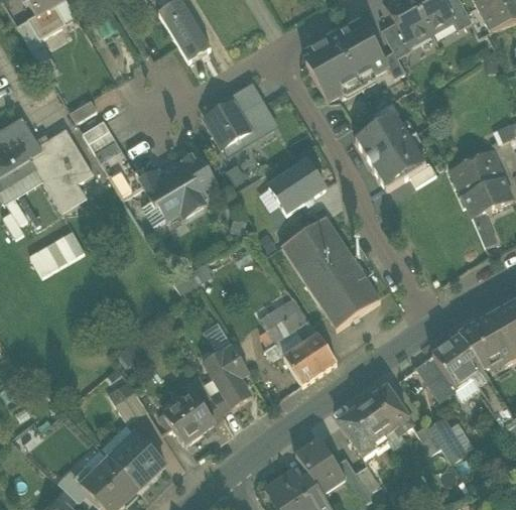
[(28,0),(36,14),(37,16),(54,5),(63,0),(28,0)]
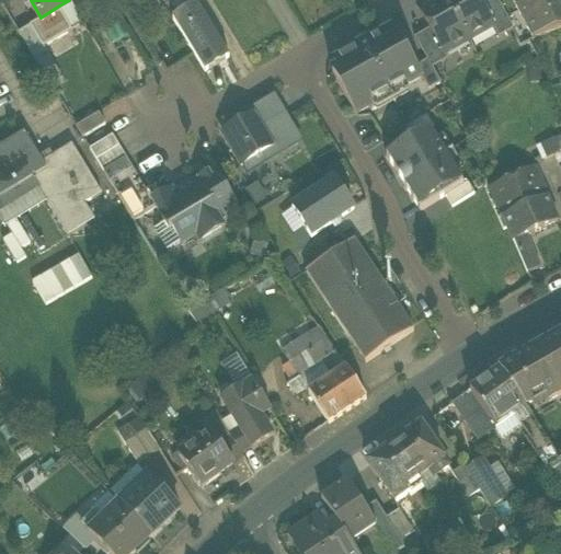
[(82,18),(72,0),(69,0),(59,6),(70,24),(82,18)]
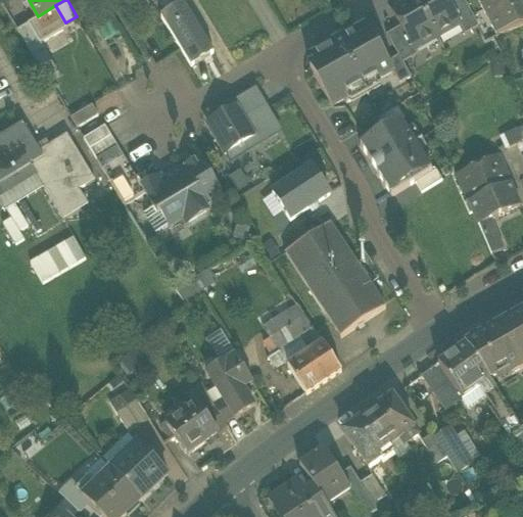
[(214,49),(184,0),(161,14),(191,62),(214,49)]
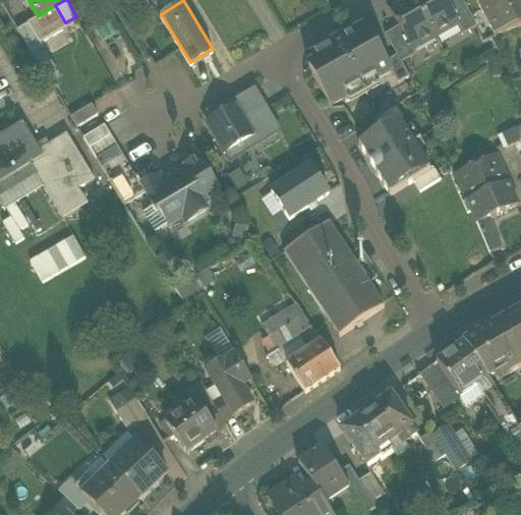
[(413,45),(436,33),(416,0),(393,0),(388,3),(399,22),(412,46),(413,45)]
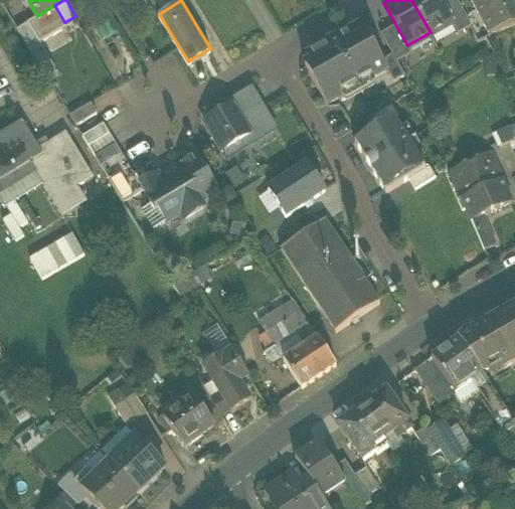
[(411,0),(431,32),(452,20),(453,19),(443,2),(442,0),(411,0)]
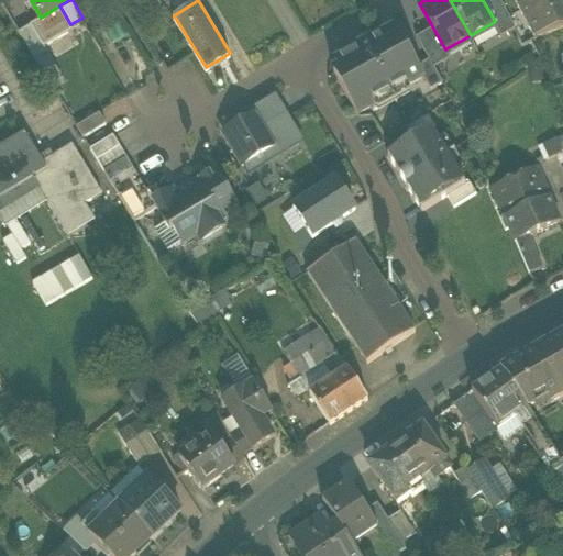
[(494,22),(500,33),(515,25),(503,0),(488,0),(484,2),(495,21),(494,22)]
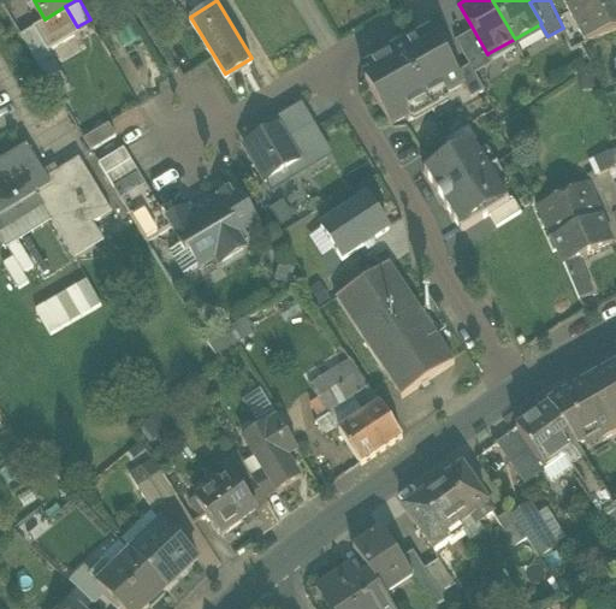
[(568,5),(585,37),(615,28),(615,0),(580,0),(568,5)]
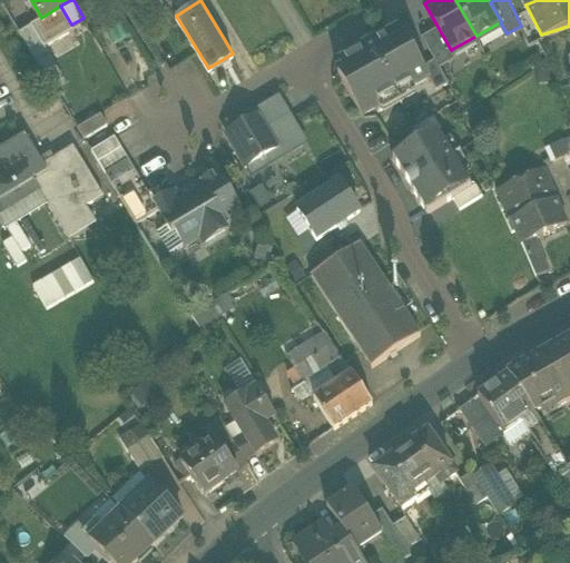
[(71,25),(60,6),(41,18),(40,16),(30,21),(43,43),(45,42),(72,27),(71,25)]
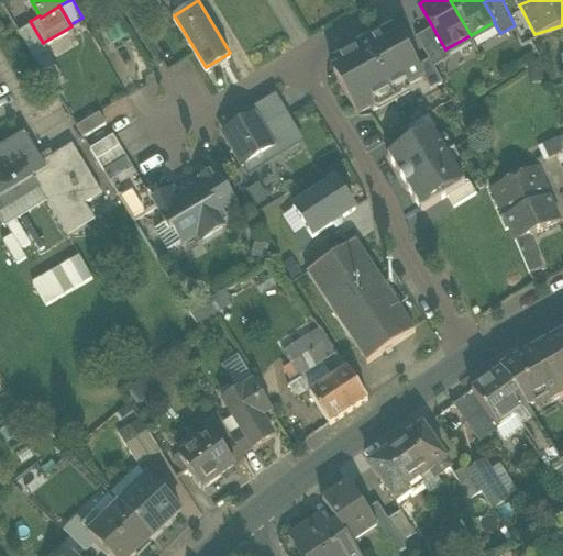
[(19,28),(48,76),(61,69),(44,42),(43,43),(30,21),(19,28)]
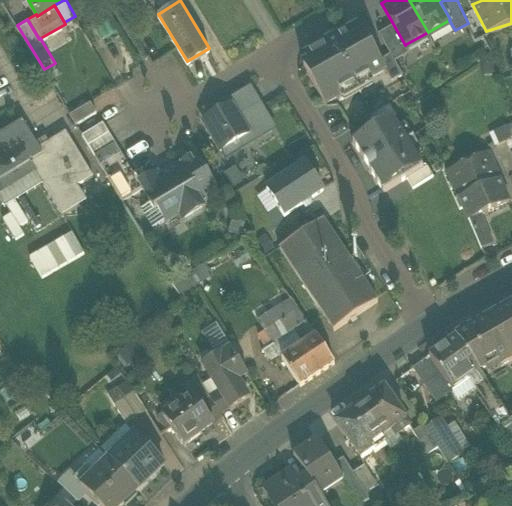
[(303,62),(325,101),(340,92),(339,91),(370,73),(371,75),(384,67),(379,57),(359,22),(305,53),(309,59),(303,62)]
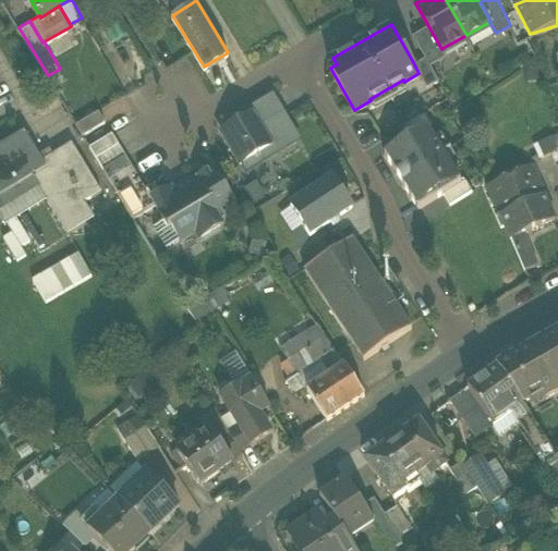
[(412,33),(425,56),(429,63),(446,54),(443,48),(441,49),(427,24),(412,33)]
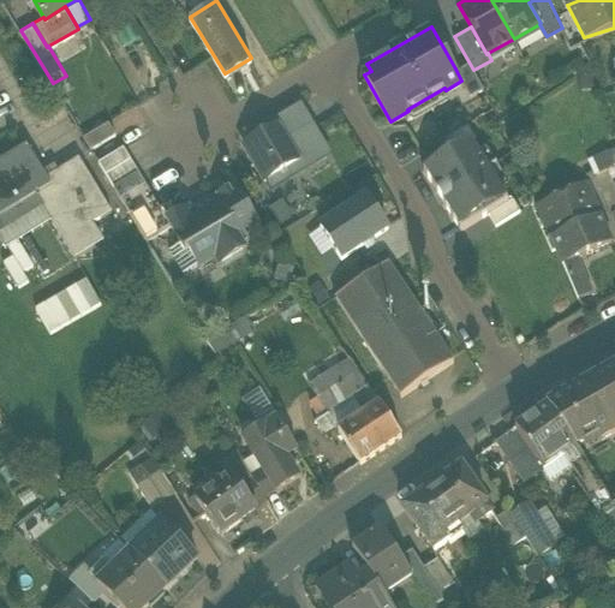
[(483,87),(473,70),(469,61),(455,69),(461,81),(463,81),(470,94),(483,87)]
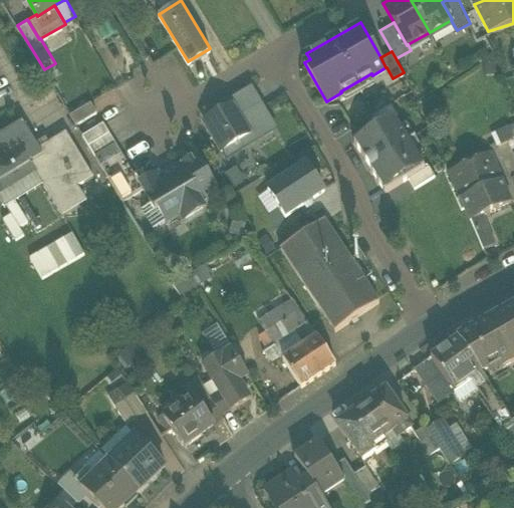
[(251,129),(257,139),(278,125),(252,82),(216,103),(219,108),(234,99),(243,115),(259,105),(267,118),(251,129)]
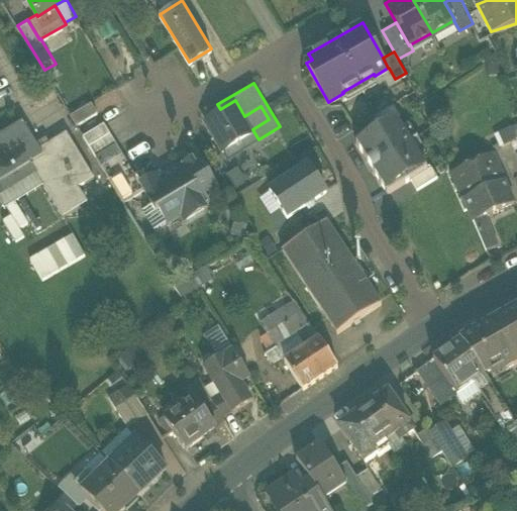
[(70,112),(76,122),(97,110),(91,99),(70,112)]
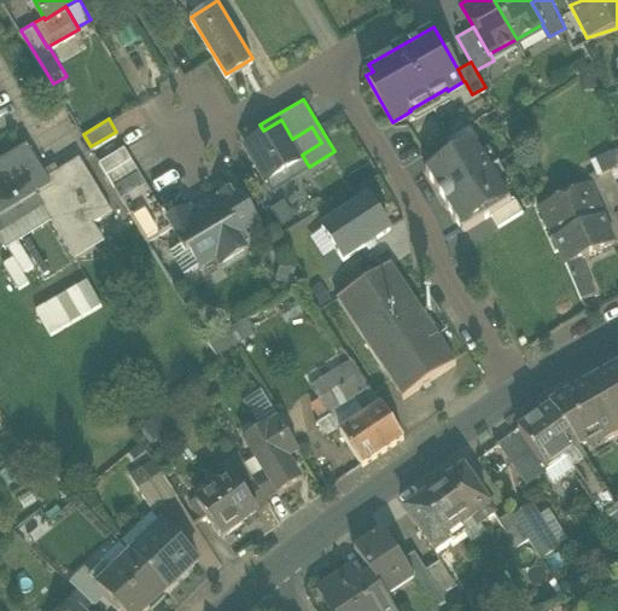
[(245,141),(273,188),(309,167),(302,155),(292,139),(281,120),(263,131),(245,141)]
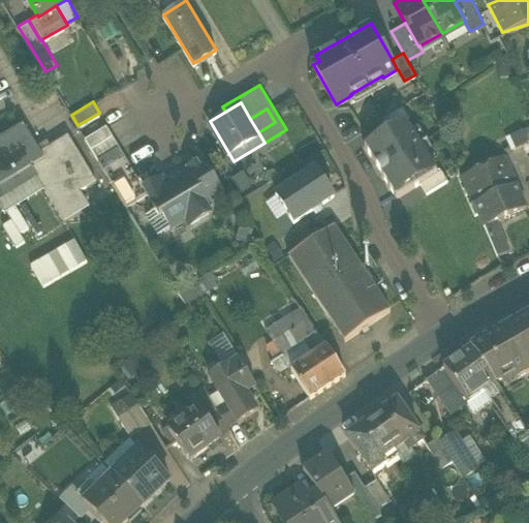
[(381,117),(387,127),(405,117),(408,115),(402,103),(381,117)]
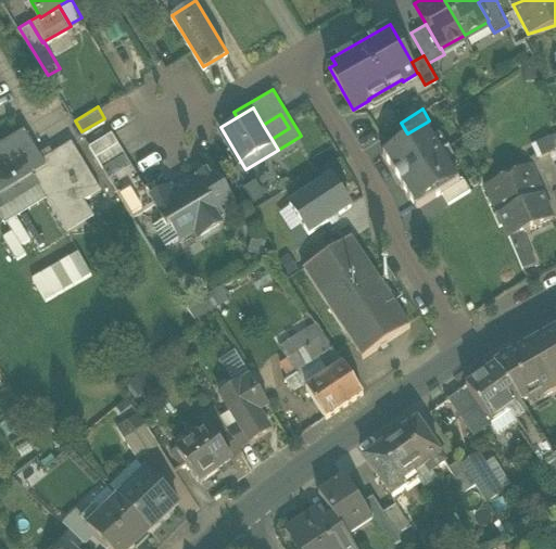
[(280,114),(263,125),(272,139),(289,128),(280,114)]
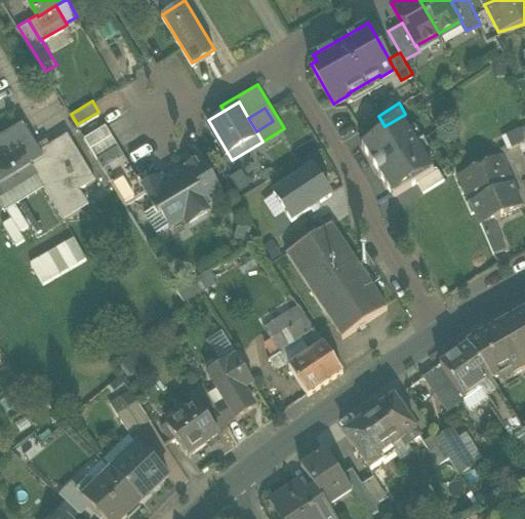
[(434,168),(402,116),(385,126),(361,141),(393,193),(416,178),(434,168)]
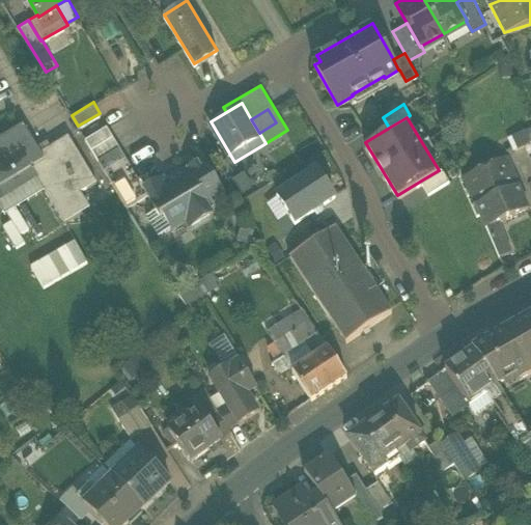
[(0,136),(0,185),(6,195),(37,175),(45,188),(64,220),(90,204),(81,190),(96,180),(68,133),(40,150),(23,122),(0,136)]
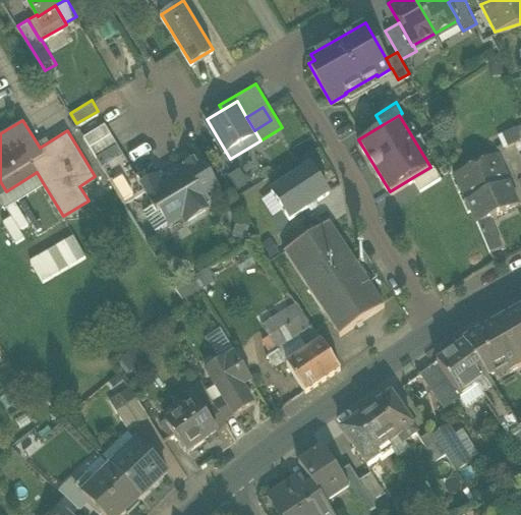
[(520,120),(498,131),(504,145),(515,139),(520,136),(520,120)]
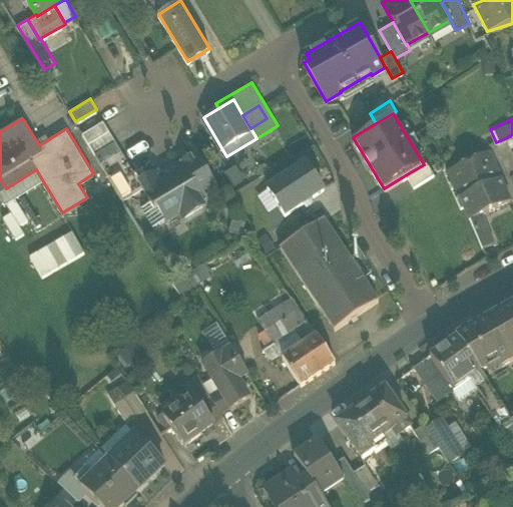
[(82,131),(88,142),(109,129),(102,119),(82,131)]
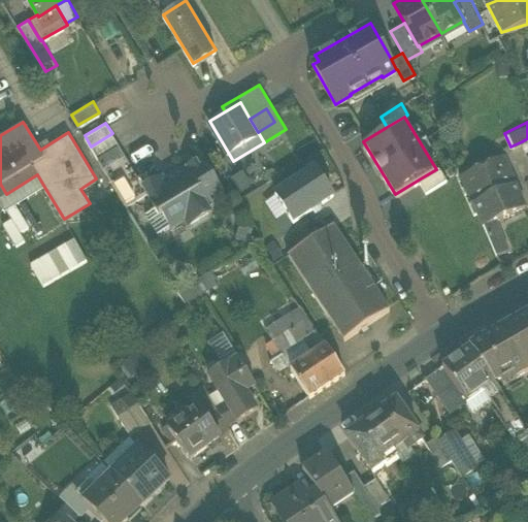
[(112,133),(91,147),(97,157),(119,144),(112,133)]
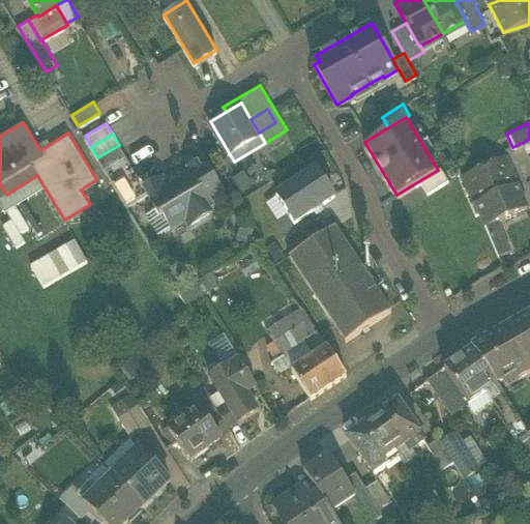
[(97,157),(104,168),(125,155),(119,145),(97,157)]
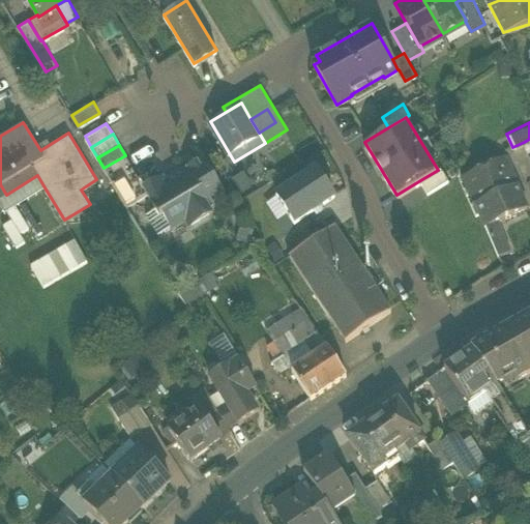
[(462,173),(474,200),(518,181),(518,180),(506,152),(462,173)]
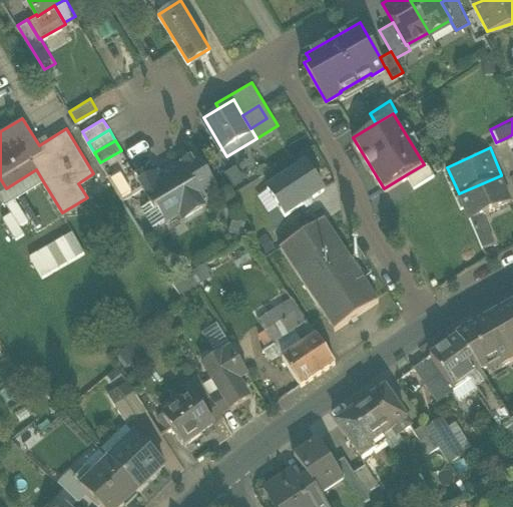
[(133,170),(121,150),(100,162),(113,183),(114,183),(134,171),(133,170)]
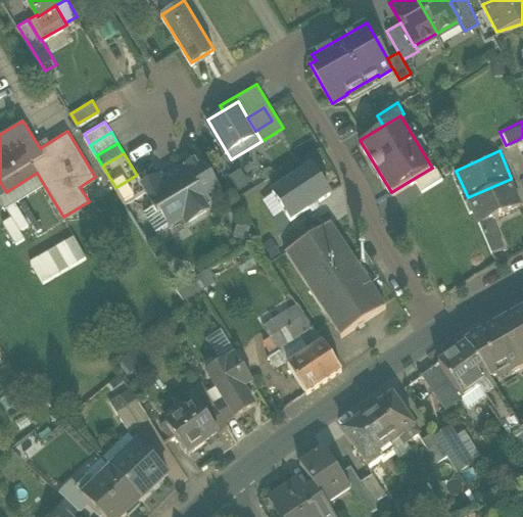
[(145,190),(153,204),(157,209),(161,207),(169,221),(170,223),(183,216),(186,221),(207,207),(204,202),(221,192),(198,153),(180,165),(181,168),(163,179),(161,176),(160,174),(151,179),(145,169),(136,174),(137,175),(116,187),(126,202),(145,190)]
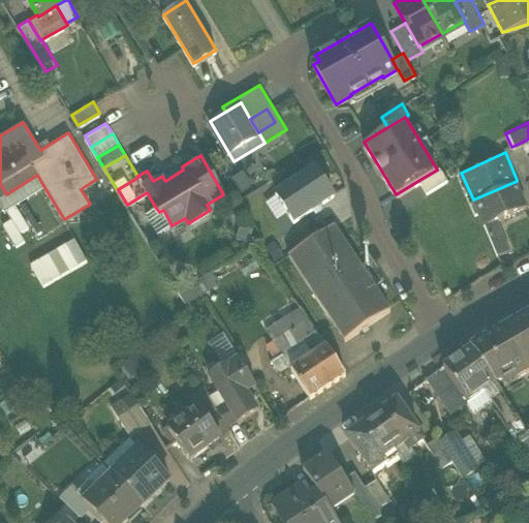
[(316,165),(276,192),(293,219),(296,218),(334,192),(316,165)]
